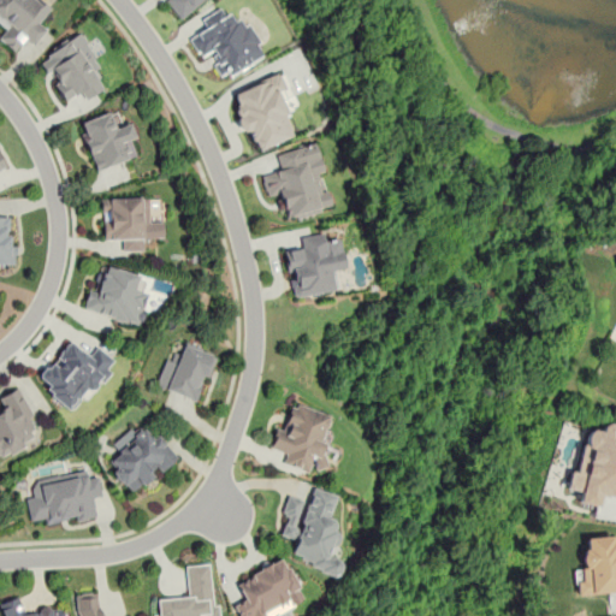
[(34,47),(48,29),(39,22),(52,5),(46,0),(0,0),(0,23),(6,28),(0,34),(0,39),(15,51),(24,39),(34,47)]
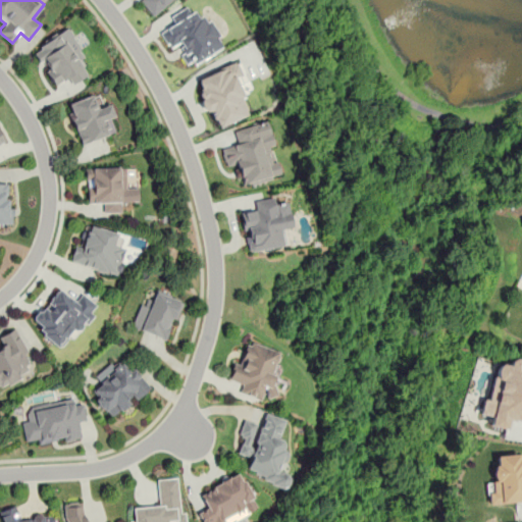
[(171,0),(154,16),(141,0),(171,0)]
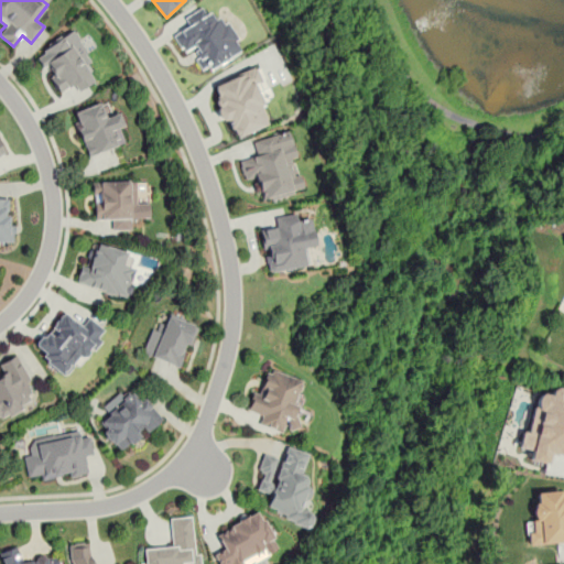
[(240,52),(214,2),(185,17),(190,25),(174,33),(184,53),(193,49),(205,71),(240,52)]
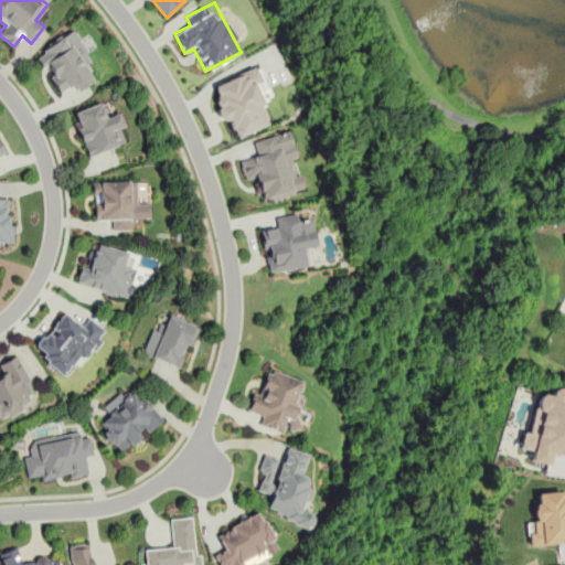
[(96,81),(82,60),(89,55),(73,31),(36,54),(44,68),(48,66),(56,78),(53,81),(61,94),(74,84),(80,92),(96,81)]
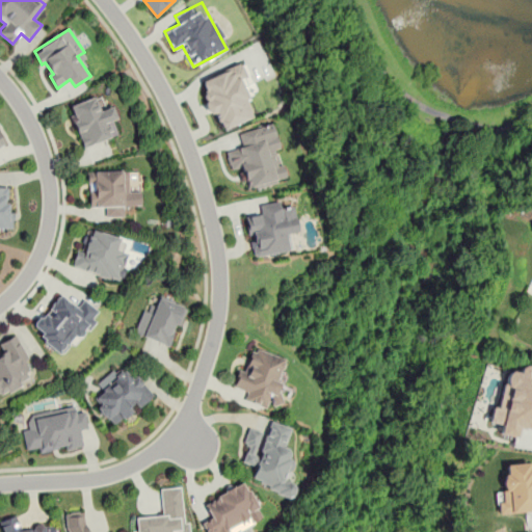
[(198,78),(216,129),(254,115),(242,85),(251,82),(244,62),(198,78)]
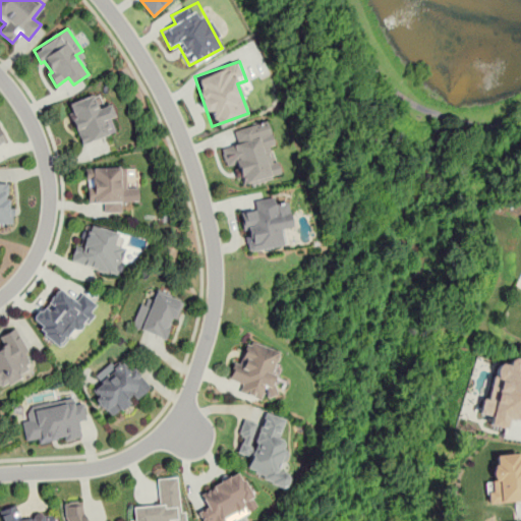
[(66,104),(80,145),(112,133),(108,121),(116,118),(110,100),(100,104),(96,93),(66,104)]
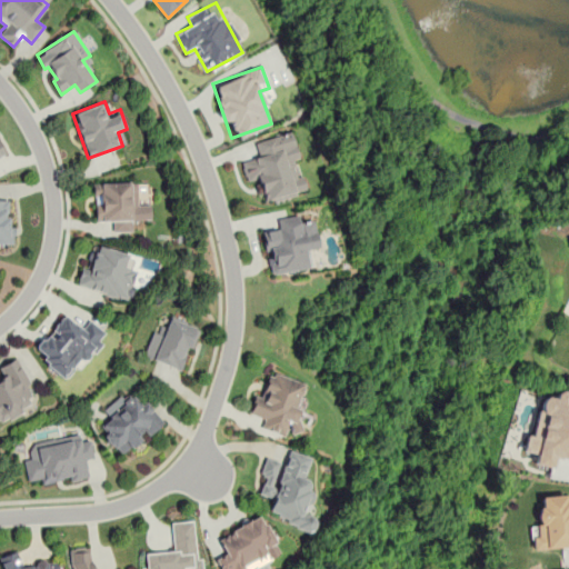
[(241,161),(248,181),(258,178),(266,201),(305,188),(301,176),(297,177),(291,160),(299,158),(290,131),(256,142),(260,156),(241,161)]
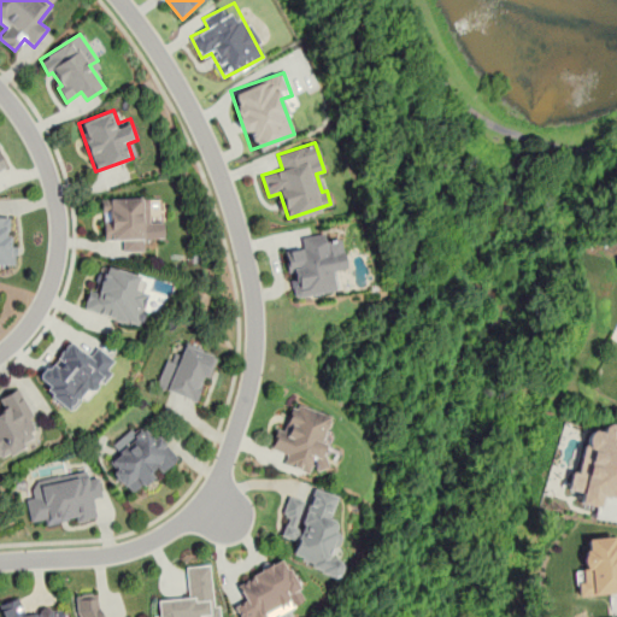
[(103,239),(123,239),(123,251),(148,251),(148,239),(163,238),(163,222),(150,222),(150,198),(101,198),(103,239)]
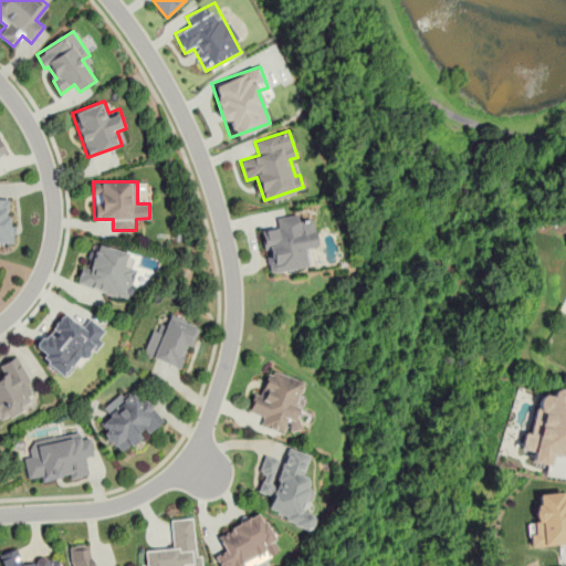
[(11,200),(0,199),(0,243),(10,243),(11,200)]
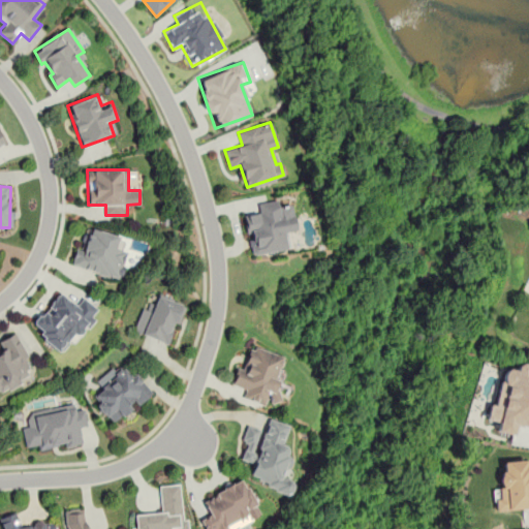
[(250,255),(288,249),(285,231),(297,229),(292,205),(281,207),(279,198),(257,203),(258,213),(244,215),(250,255)]
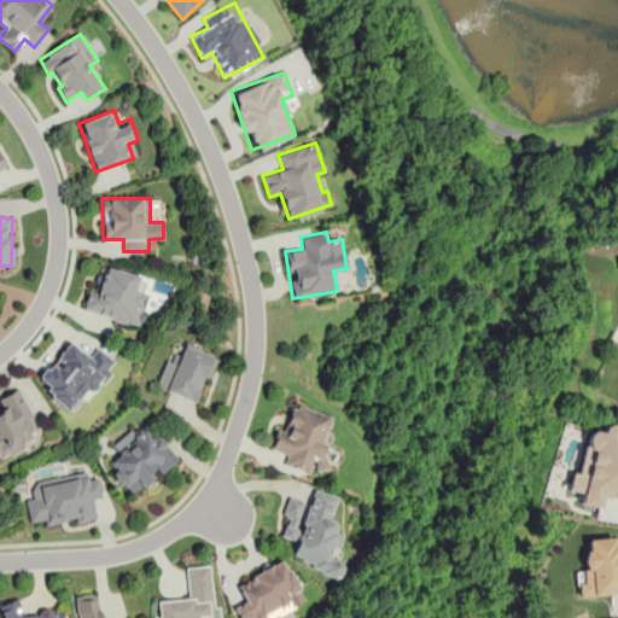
[(140,326),(149,292),(138,290),(141,275),(99,264),(93,286),(89,285),(82,312),(140,326)]
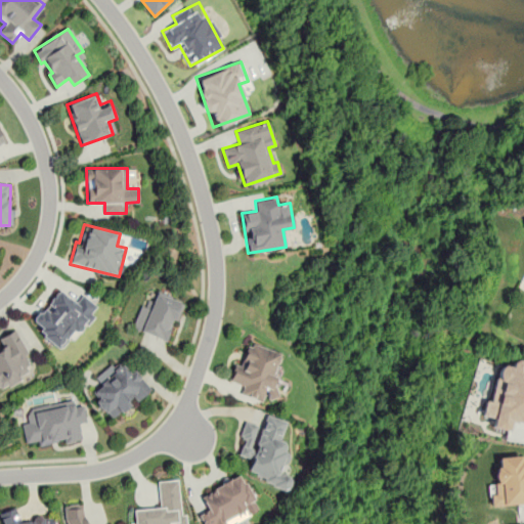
[(76,301),(57,288),(31,324),(64,350),(97,306),(81,294),(76,301)]
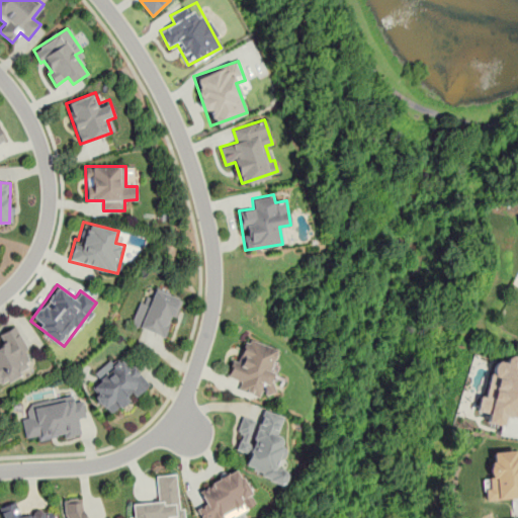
[(166,339),(182,299),(153,287),(149,297),(142,295),(131,324),(166,339)]
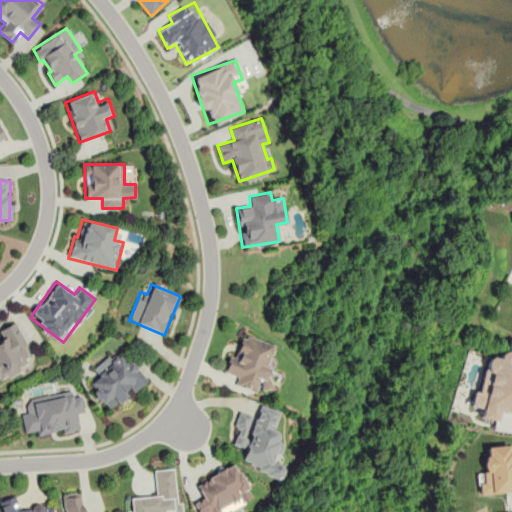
[(0,379),(35,361),(15,323),(0,331),(0,334),(3,340),(0,341),(0,379)]
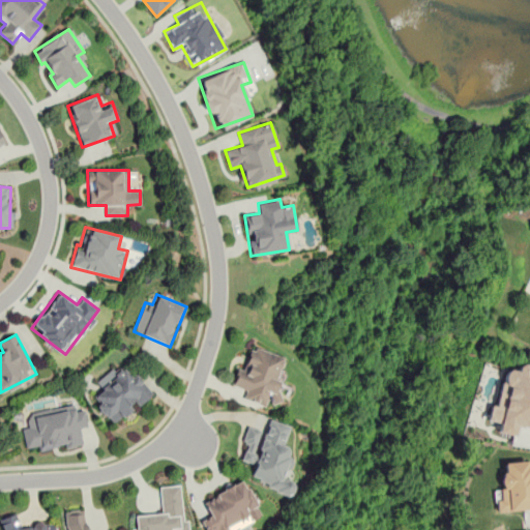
[(287,358),(247,344),(232,384),(244,388),(240,398),(268,408),(287,358)]
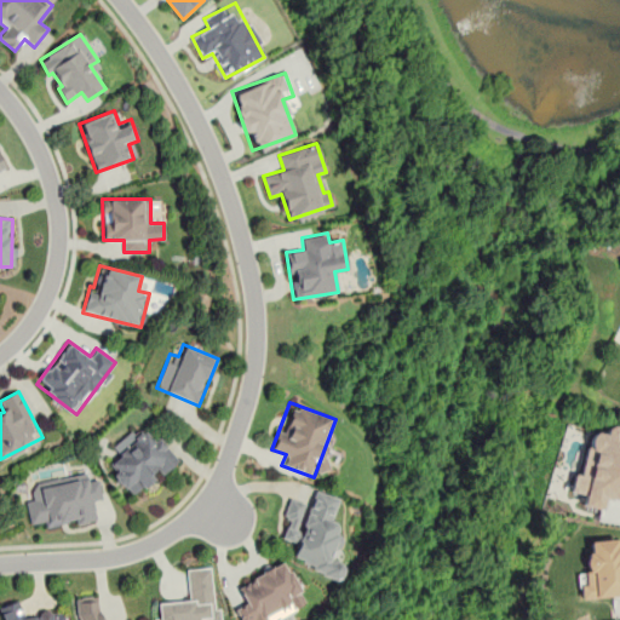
[(138,499),(179,458),(147,425),(105,466),(138,499)]
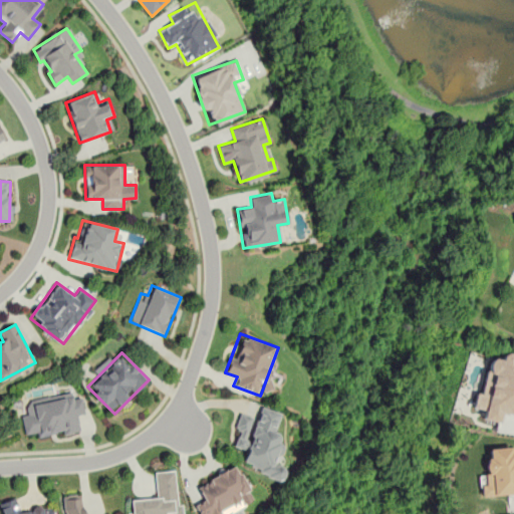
[(513,415),(513,362),(513,353),(502,352),(501,359),(487,356),(482,394),(474,393),(472,408),(483,410),(482,419),(498,422),(500,414),(513,415)]
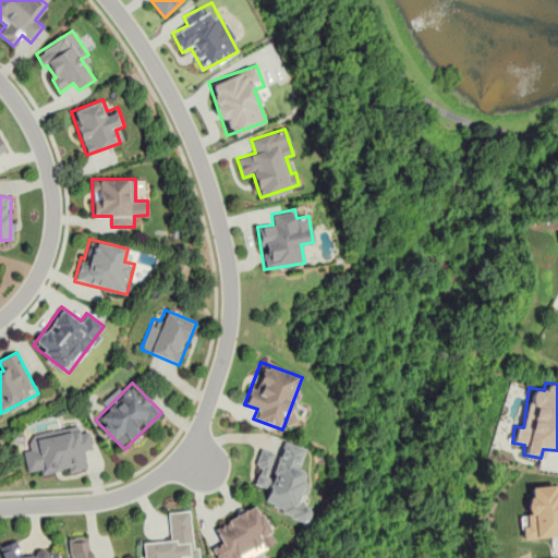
[(24,450),(28,471),(41,469),(43,476),(87,466),(84,453),(94,451),(89,431),(81,433),(79,424),(31,435),(33,448),(24,450)]
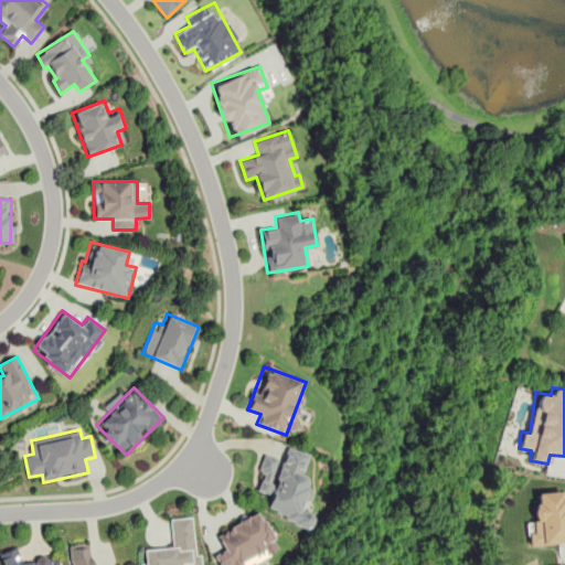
[(308,452),(286,446),(281,460),(265,455),(254,491),(269,496),(264,512),(310,526),(315,513),(302,510),(313,478),(301,473),(308,452)]
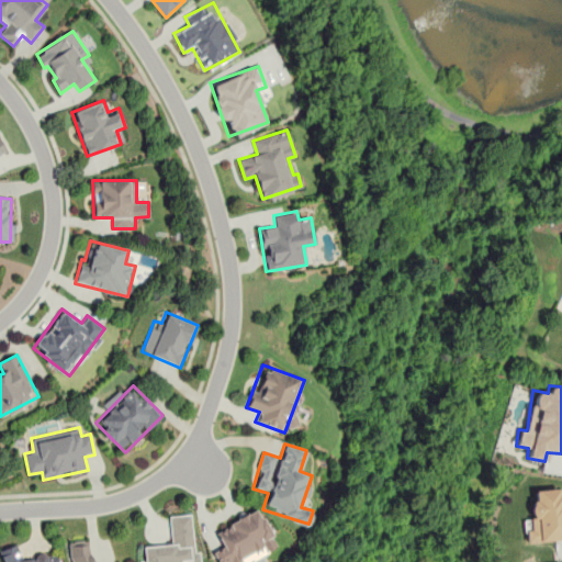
[(561,539),(561,502),(560,489),(530,491),(534,529),(524,530),(525,542),(561,539)]
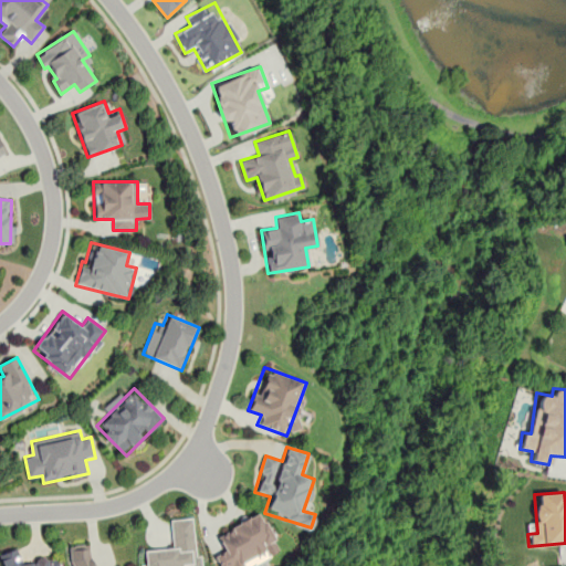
[(217,533),(224,551),(215,555),(220,565),(253,565),(281,553),(261,512),(217,533)]
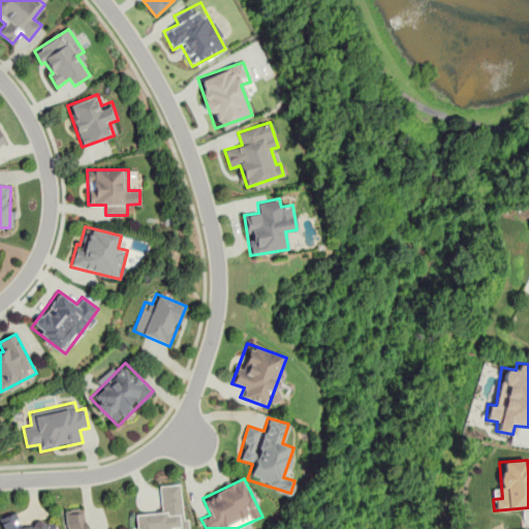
[(186,528),(184,484),(159,486),(161,511),(132,514),(133,528),(186,528)]
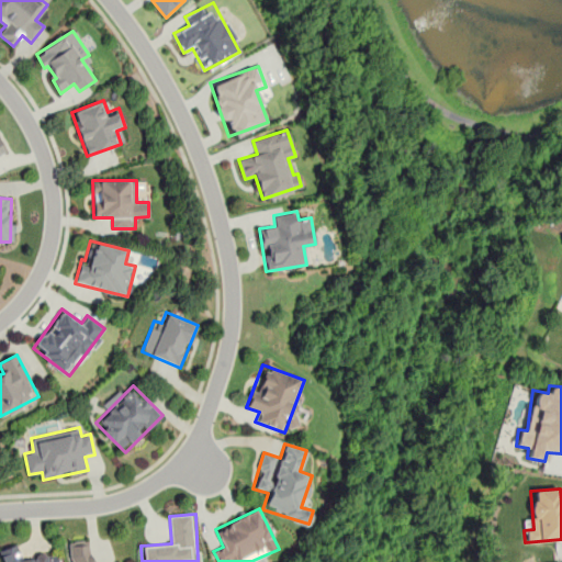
[(75,561),(92,561),(92,543),(75,543),(75,561)]
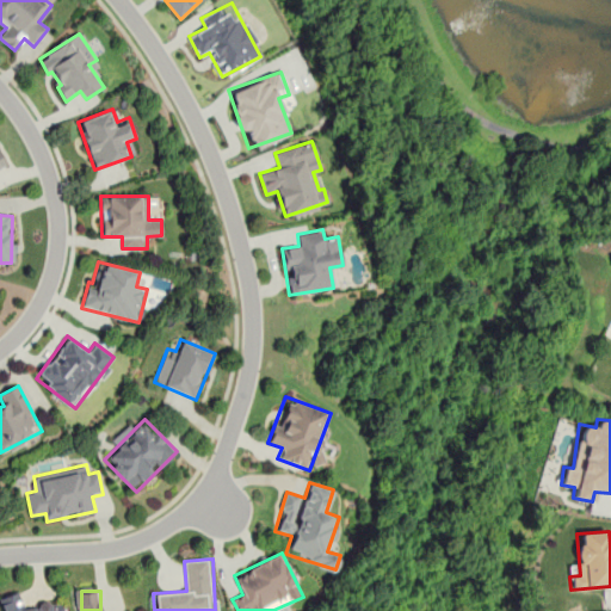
[(63,610),(62,603),(23,608),(22,593),(5,596),(6,610),(63,610)]
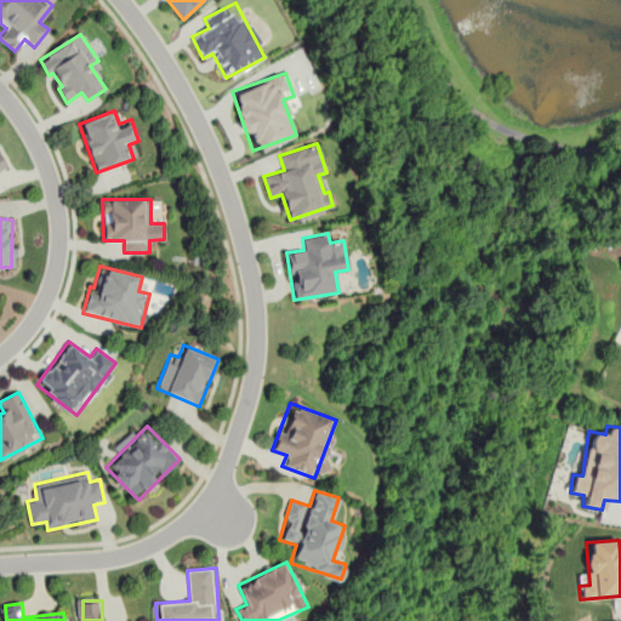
All buildings are outlined.
